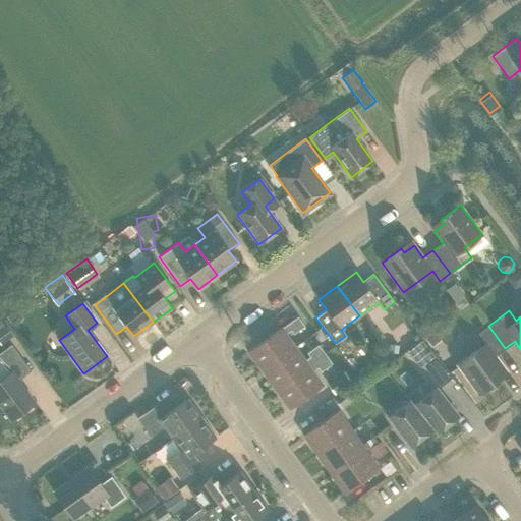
[(247,351),(262,370),(294,347),(285,334),(290,330),(293,334),(304,326),(297,315),(281,328),(247,351)]
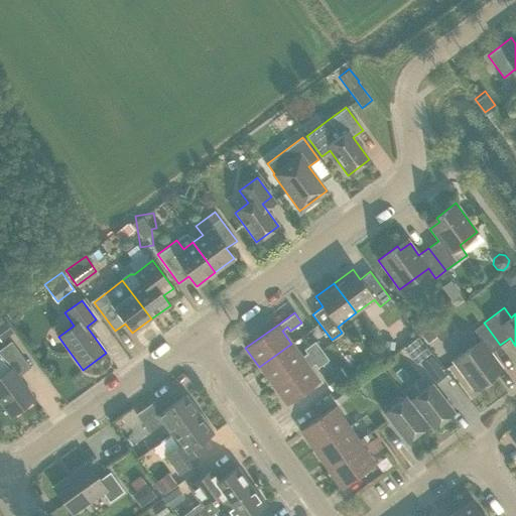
[(6,319),(0,324),(0,339),(13,331),(6,319)]
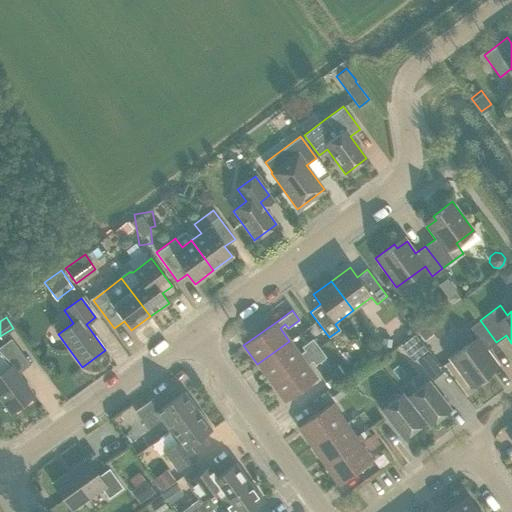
[(496,342),(480,320),(470,327),(477,337),(448,358),(469,387),(489,373),(485,368),(495,361),(486,350),(496,342)]
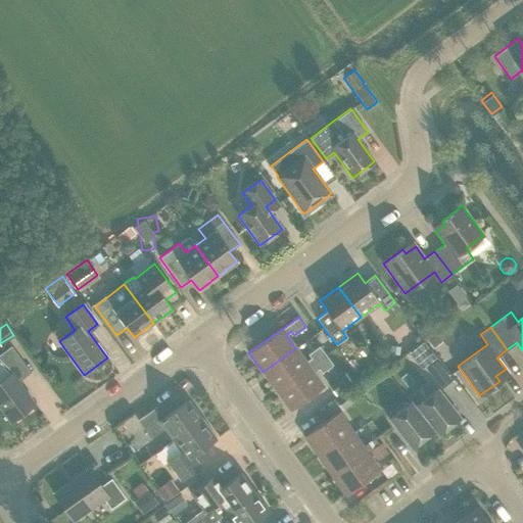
[(433,347),(441,341),(435,333),(427,340),(433,347)]
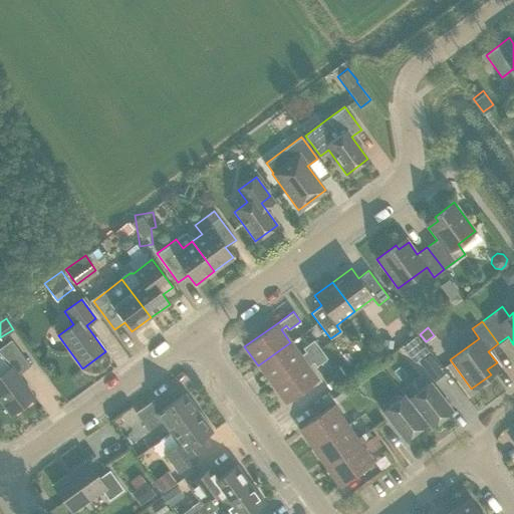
[(300,355),(290,342),(258,365),(272,384),(320,349),(313,339),(302,347),(305,351),(300,355)]
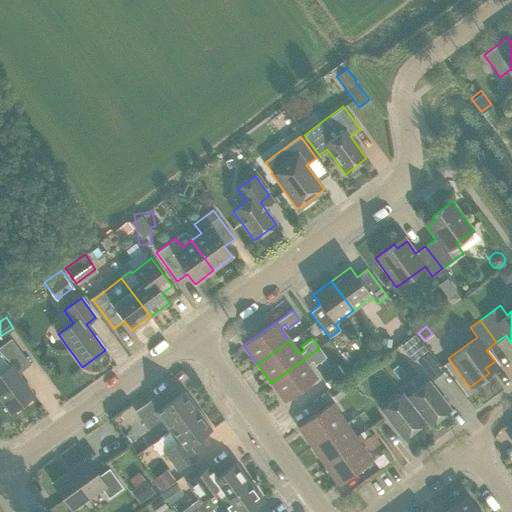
[(0,399),(10,413),(34,395),(18,373),(30,364),(11,339),(0,346),(0,353),(9,366),(0,372),(0,399)]
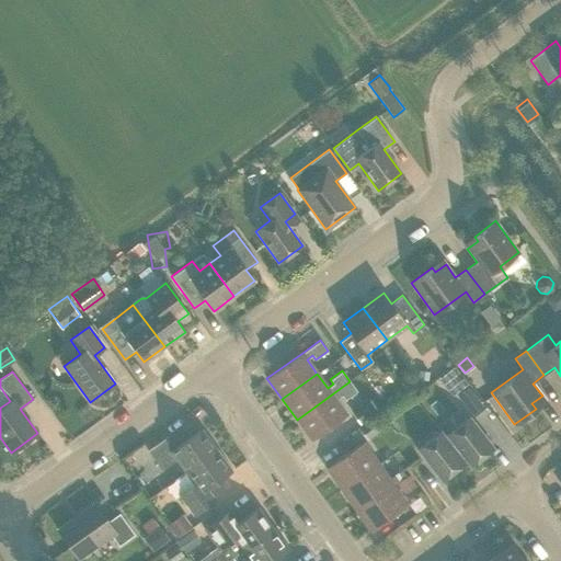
[(357,391),(350,381),(297,420),(311,441),(347,414),(336,400),(342,396),(345,400),(357,391)]
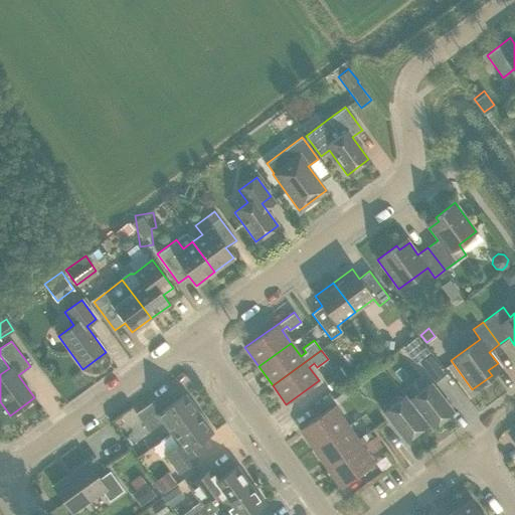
[(445,374),(430,354),(418,362),(434,382),(445,374)]
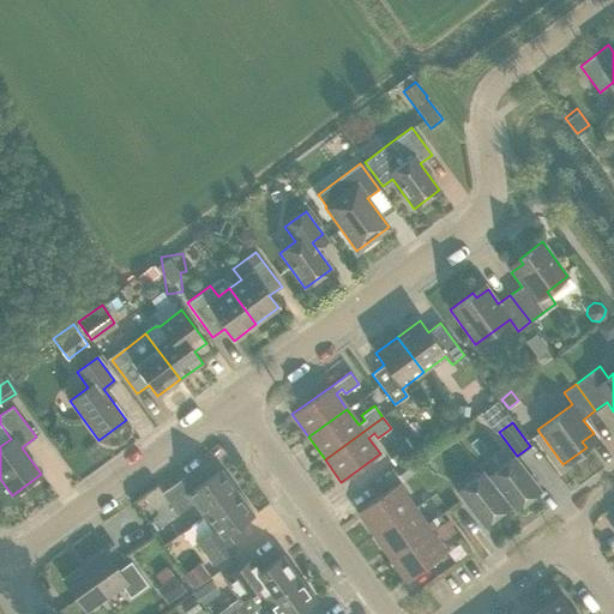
[(385,452),(393,464),(415,450),(407,438),(385,452)]
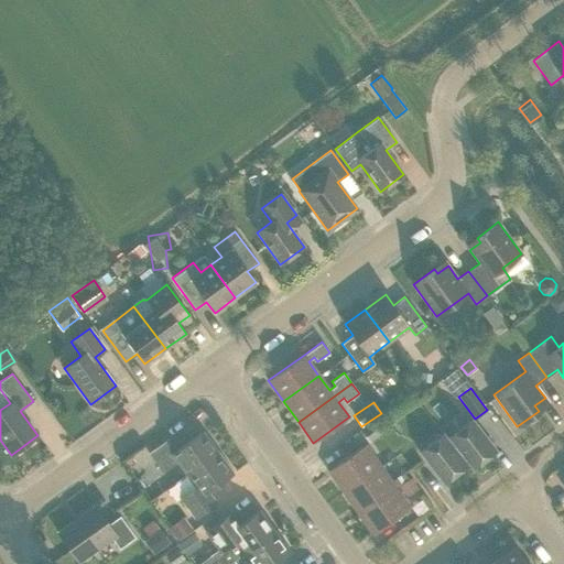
[(473,468),(496,451),(472,420),(448,437),(473,468)]
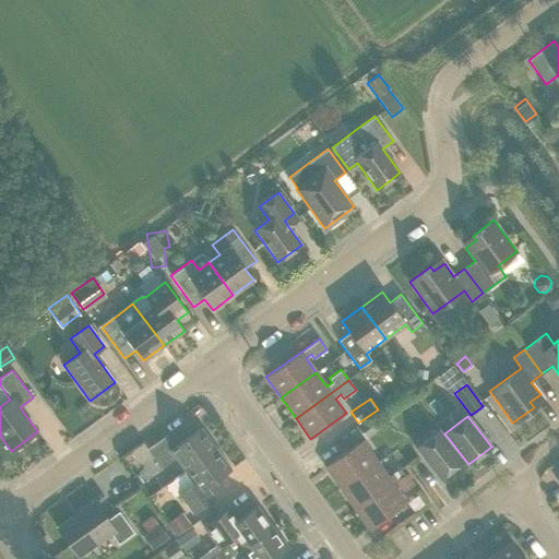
[(185,471),(216,448),(202,427),(176,445),(167,435),(146,449),(161,468),(176,458),(185,471)]
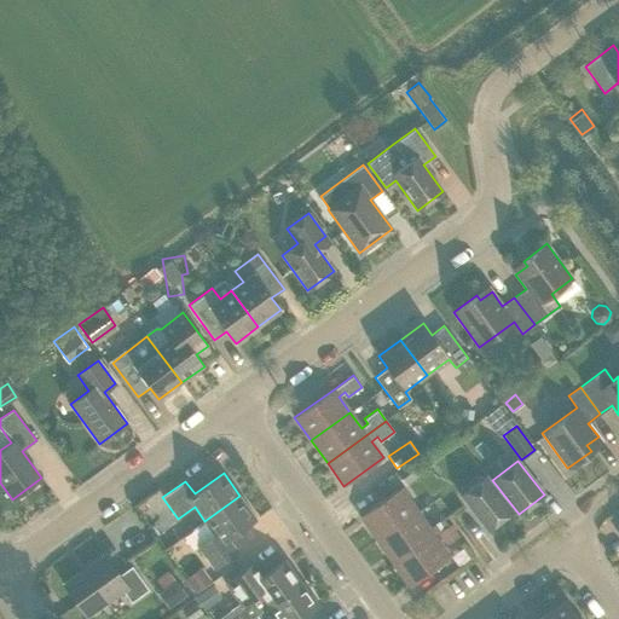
[(487,530),(513,510),(486,476),(461,496),(487,530)]
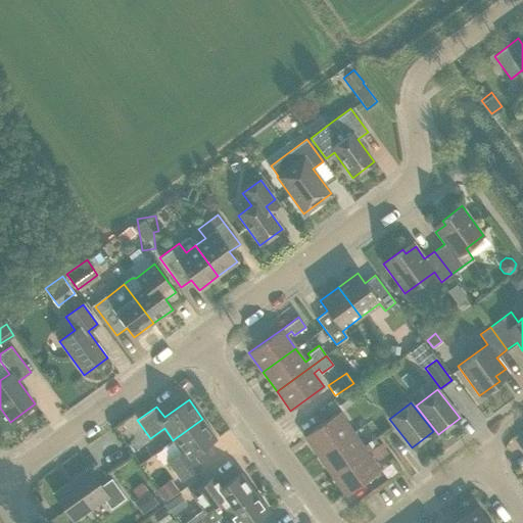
[(304,436),(318,456),(352,431),(338,412),(304,436)]
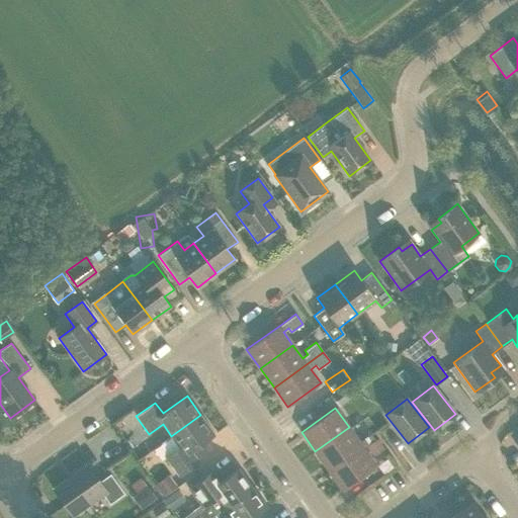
[(200,415),(171,436),(179,447),(166,457),(179,476),(197,461),(190,451),(214,434),(200,415)]
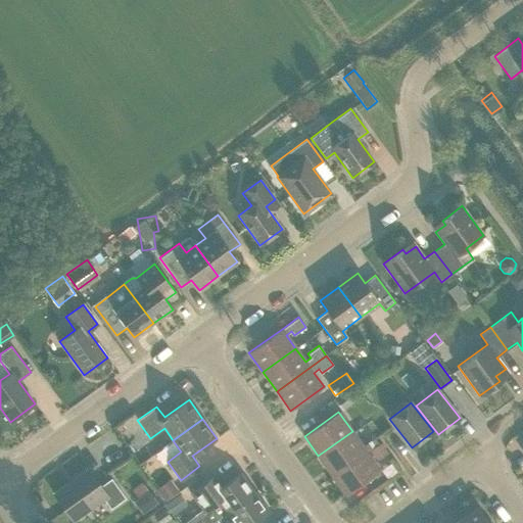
[(352,431),(318,456),(332,475),(366,450),(352,431)]
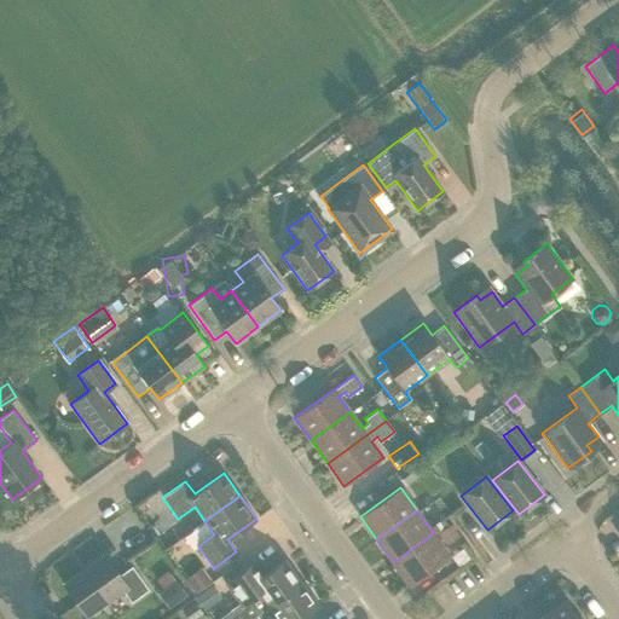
[(450,556),(433,533),(393,562),(409,585),(450,556)]
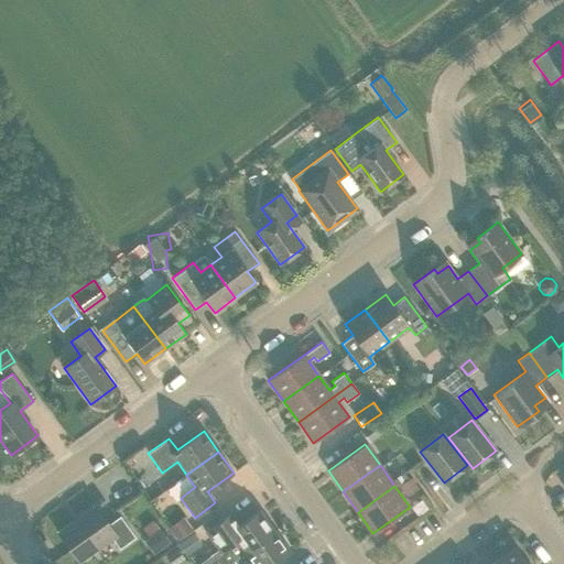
[(119,549),(136,538),(120,516),(108,523),(96,506),(57,532),(78,561),(111,538),(119,549)]
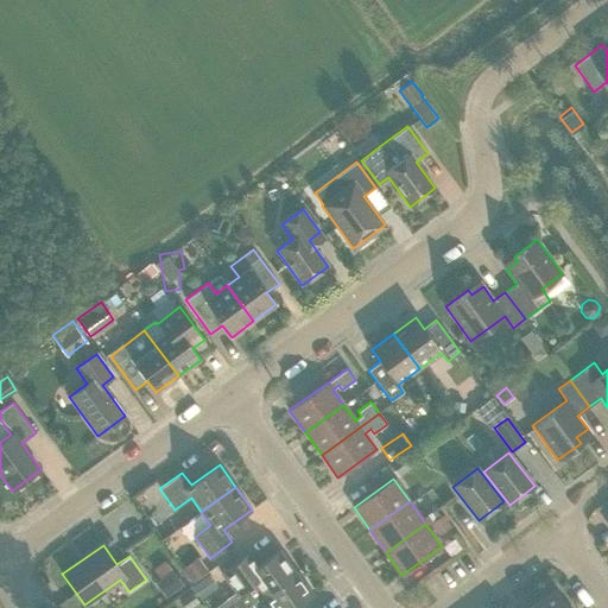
[(246,607),(251,605),(297,571),(280,549),(252,570),(244,557),(221,574),(236,594),(219,607),(246,607)]
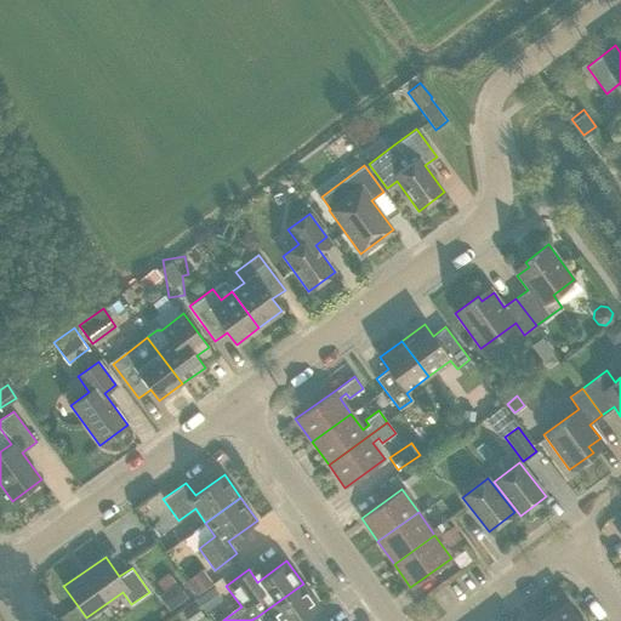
[(303,584),(256,617),(258,620),(300,620),(320,607),(303,584)]
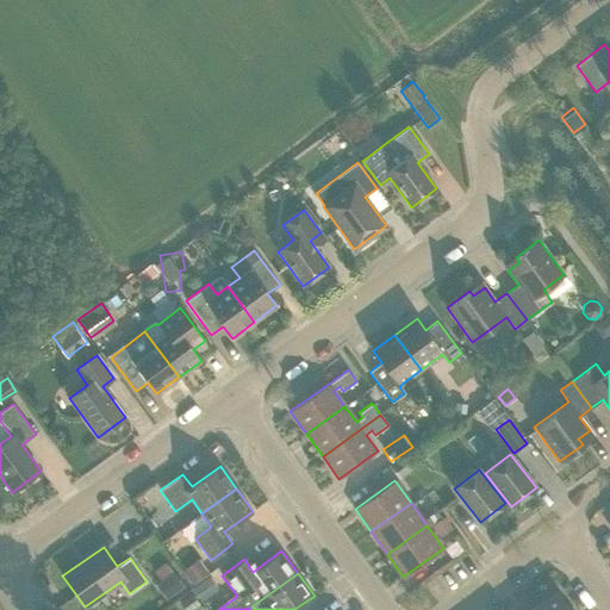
[(534,608),(535,609),(570,609),(556,592),(534,608)]
